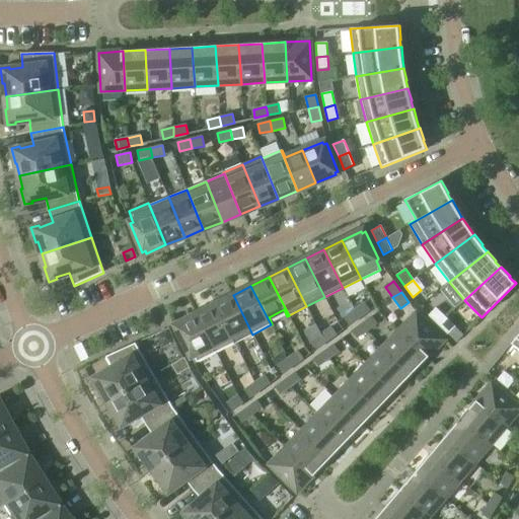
[(233,295),(215,304),(234,344),(252,335),(233,295)]
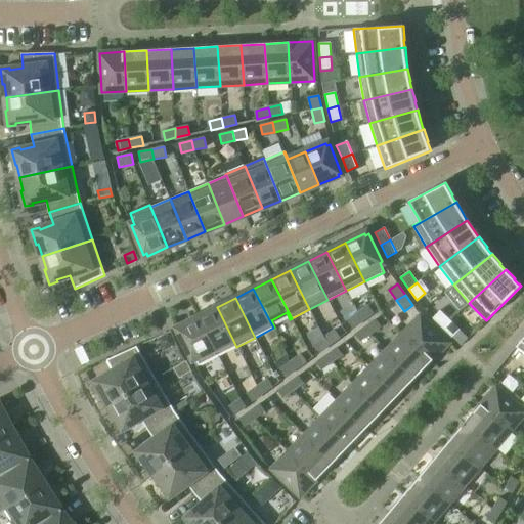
[(357,313),(363,321),(374,313),(367,305),(357,313)]
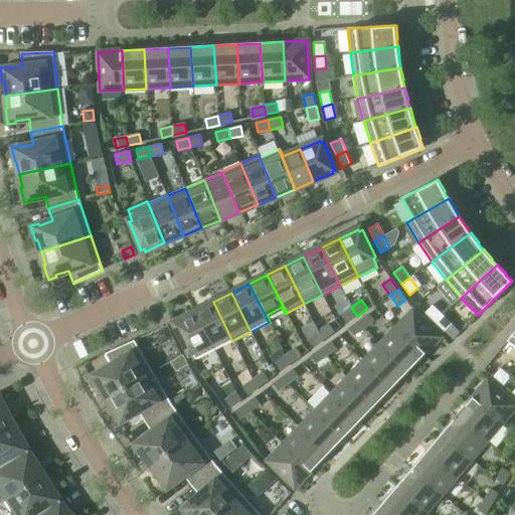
[(214,350),(232,341),(213,302),(195,312),(214,350)]
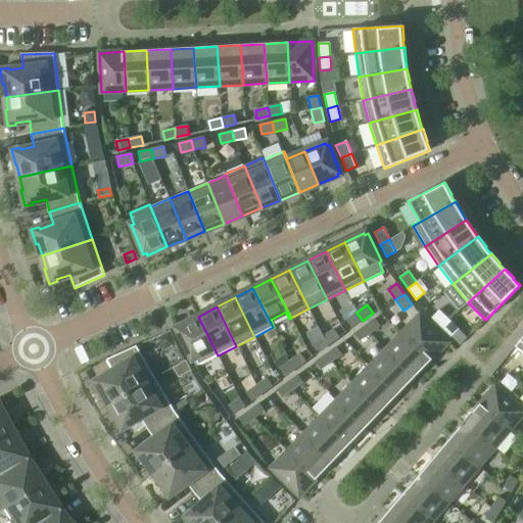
[(441,327),(448,320),(438,310),(431,318),(441,327)]
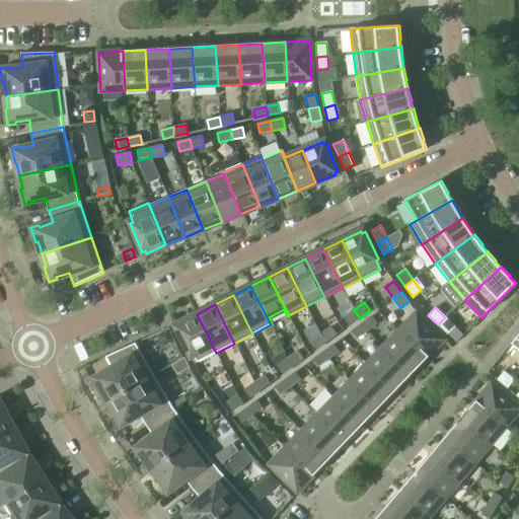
[(349,325),(360,318),(354,310),(344,317),(349,325)]
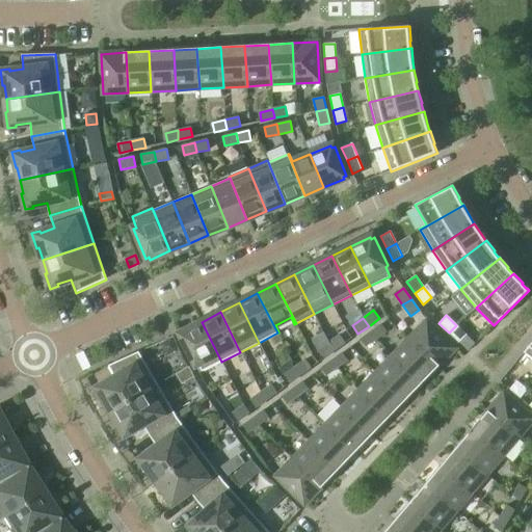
[(409,338),(439,366),(455,348),(426,320),(409,338)]
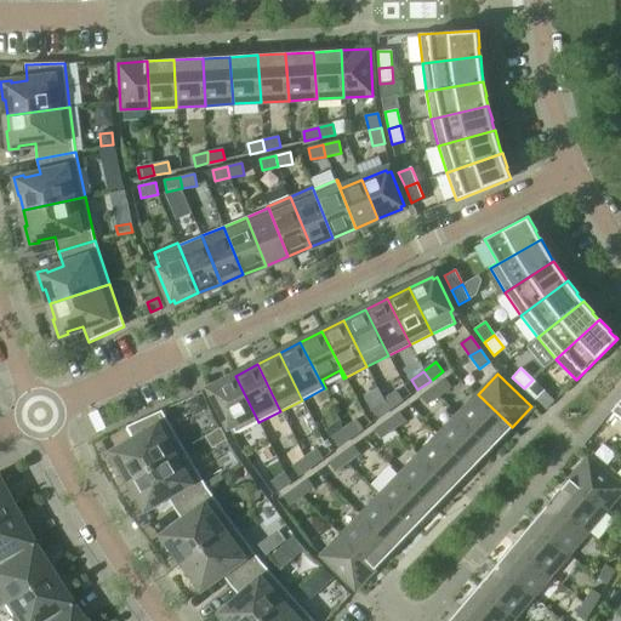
[(235,433),(258,422),(235,376),(212,387),(214,389),(210,392),(227,425),(231,422),(235,433)]
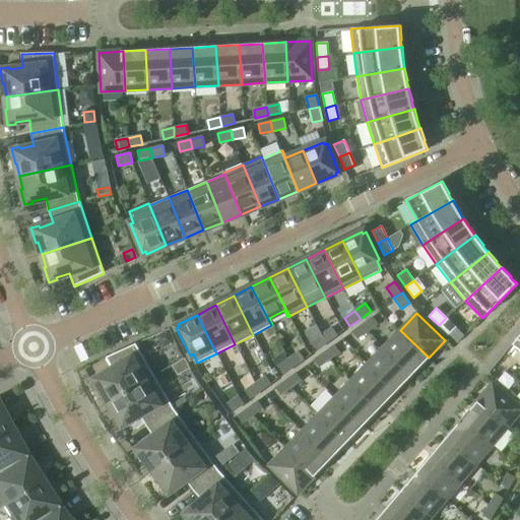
[(373,317),(363,324),(368,331),(378,324),(373,317)]
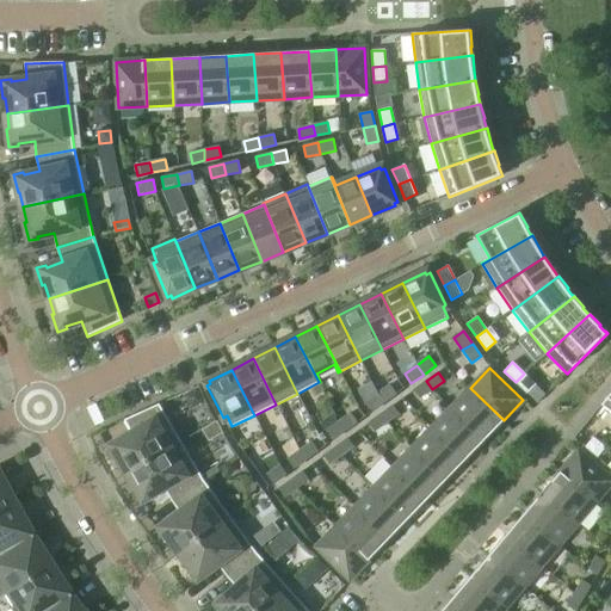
[(524,374),(516,382),(526,394),(536,384),(524,374)]
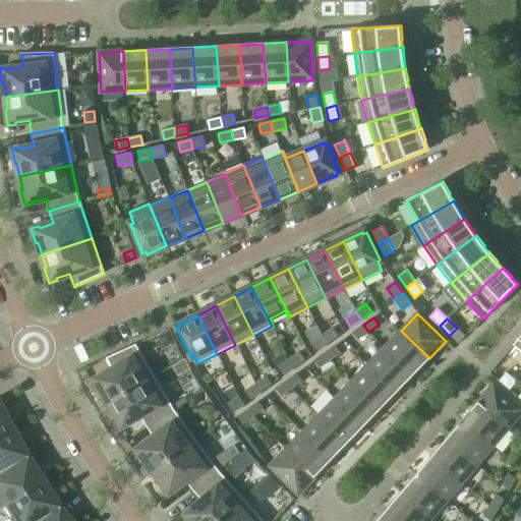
[(363,325),(352,333),(358,340),(368,332),(363,325)]
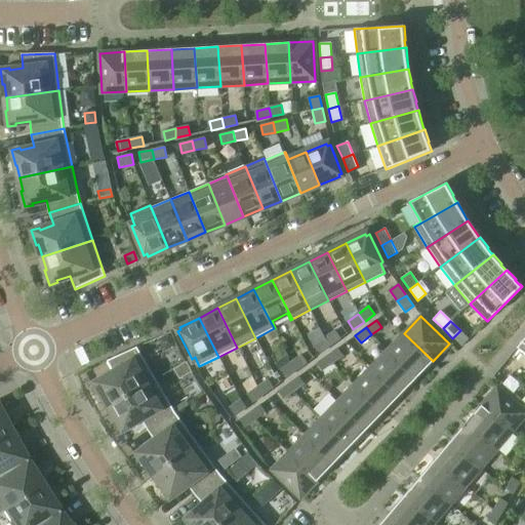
[(324,337),(330,346),(340,338),(334,330),(324,337)]
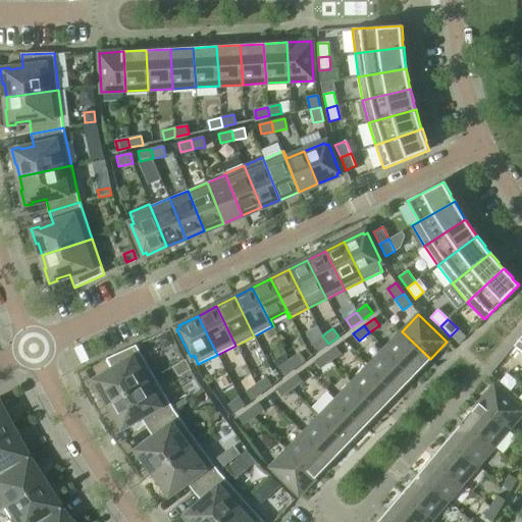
[(414,376),(430,359),(402,331),(385,349),(414,376)]
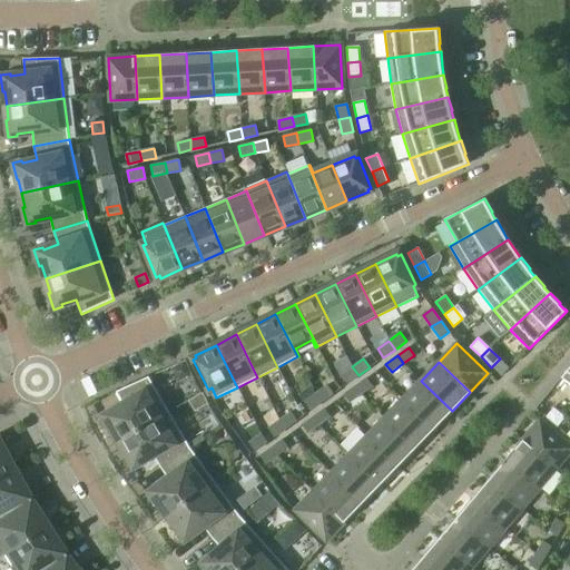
[(184,364),(173,370),(176,376),(182,379),(188,375),(184,364)]
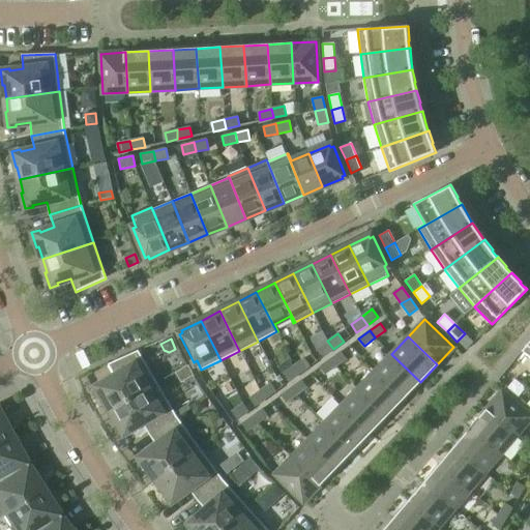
[(323,357),(333,349),(327,341),(317,349),(323,357)]
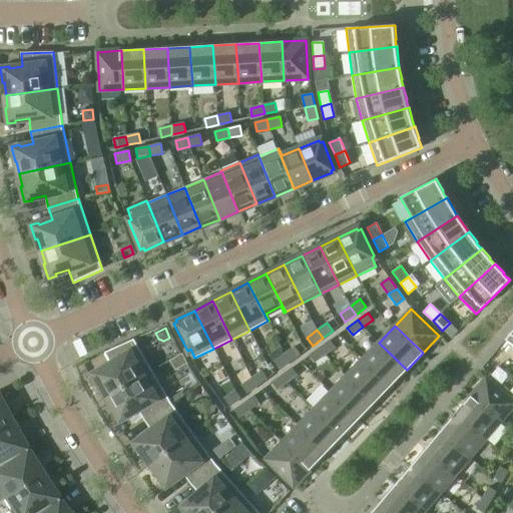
[(107,397),(152,371),(133,339),(104,352),(111,364),(99,371),(98,369),(91,373),(99,387),(100,386),(107,397)]
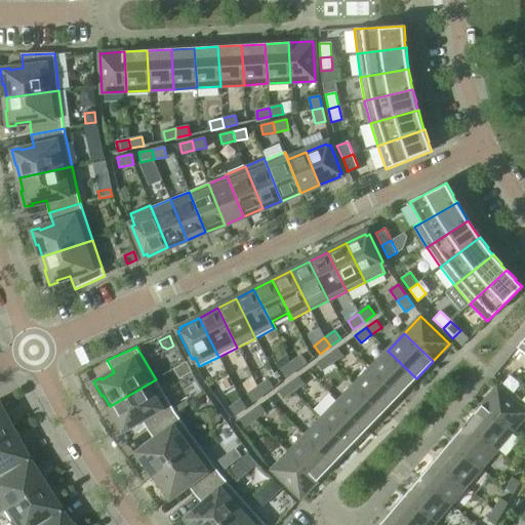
[(337,348),(327,356),(332,363),(342,356),(337,348)]
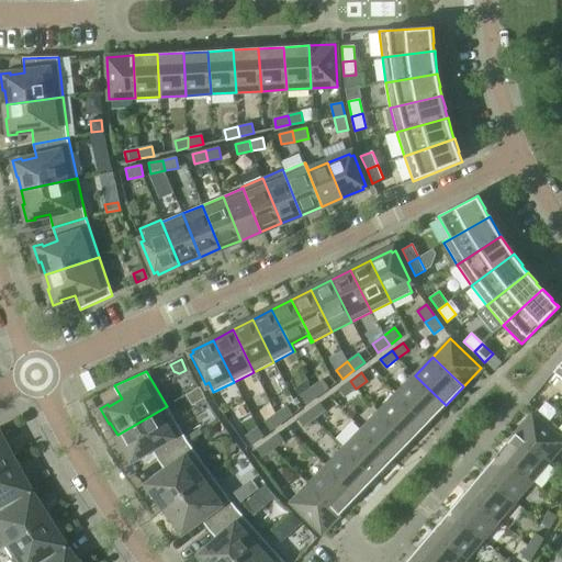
[(428,424),(446,405),(415,375),(397,393),(428,424)]
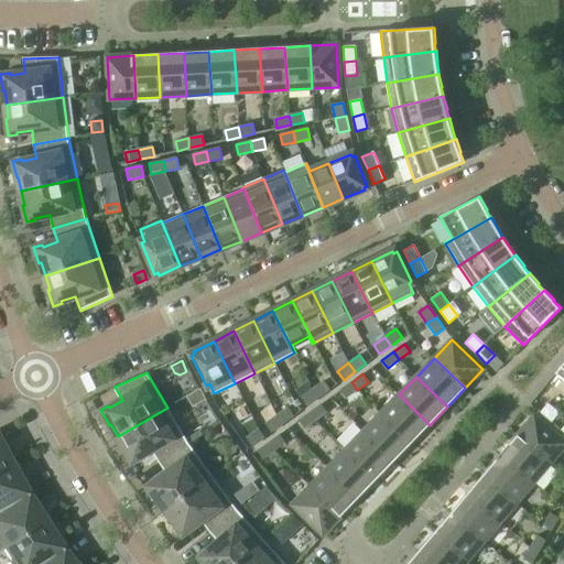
[(312,389),(318,398),(329,390),(324,381),(312,389)]
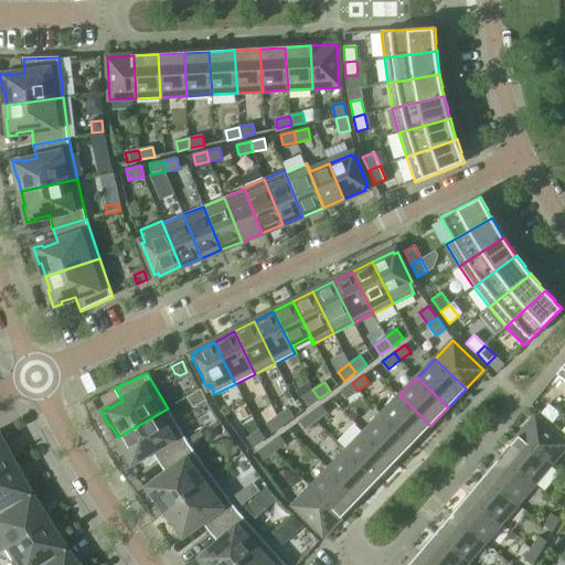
[(352,383),(341,391),(347,398),(358,391),(352,383)]
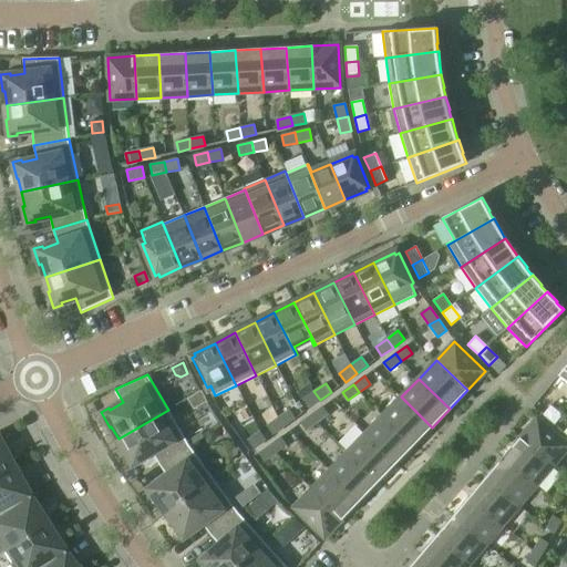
[(309,409),(320,400),(313,391),(302,400),(309,409)]
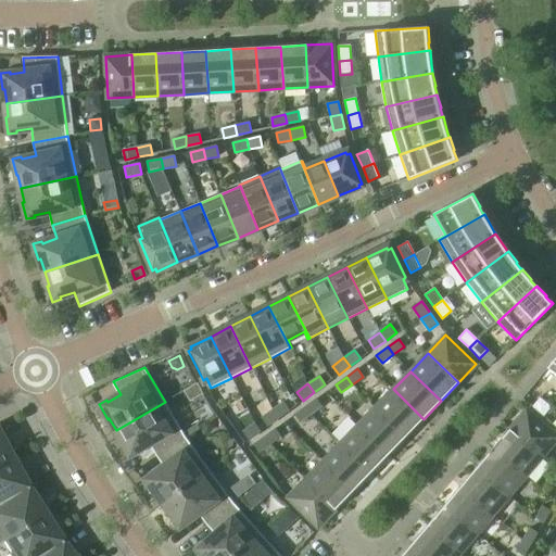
[(193,387),(185,392),(188,399),(193,401),(199,396),(193,387)]
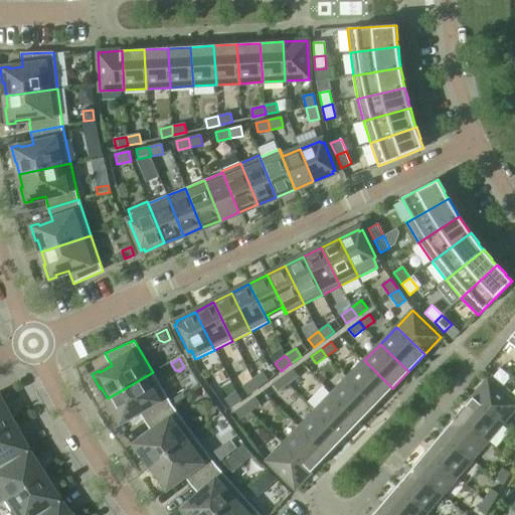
[(376,404),(392,388),(364,360),(348,377),(376,404)]
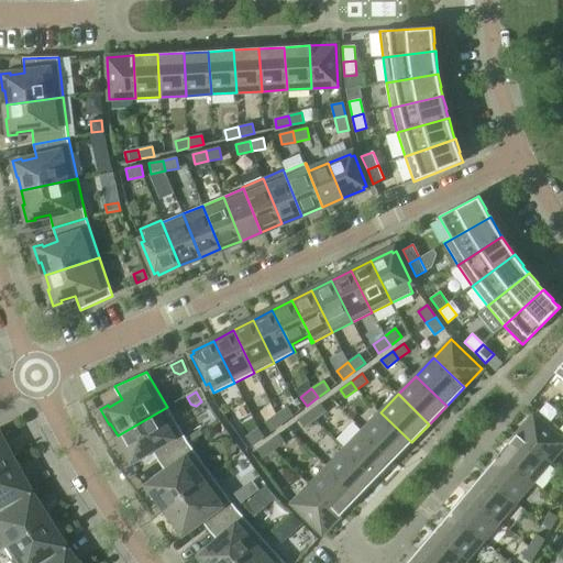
[(550,421),(558,412),(547,403),(539,411),(550,421)]
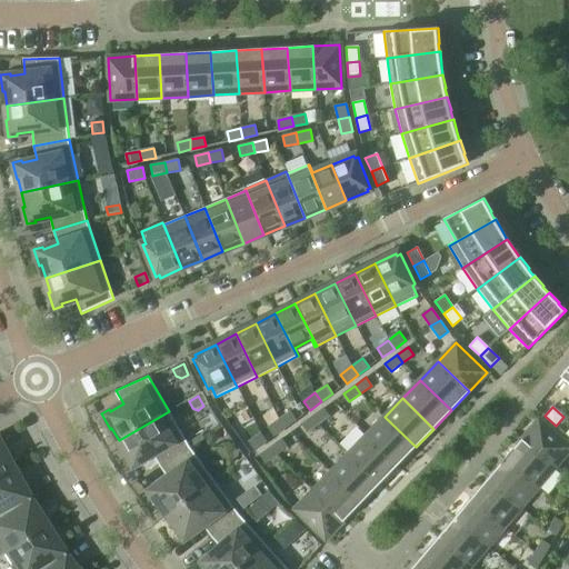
[(323,408),(312,416),(318,425),(330,416),(323,408)]
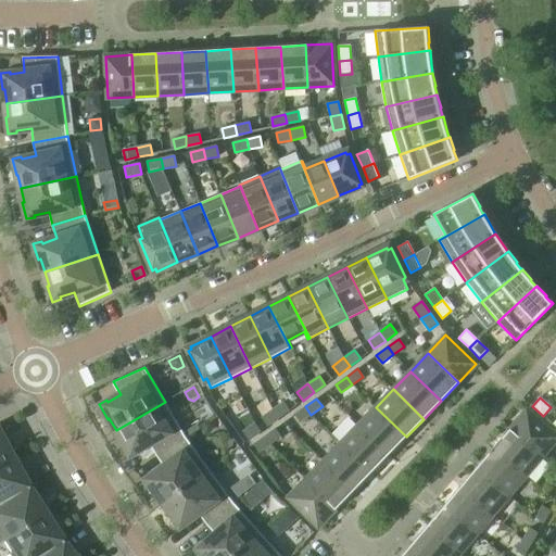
[(156,456),(185,437),(165,402),(116,430),(124,442),(122,443),(130,457),(138,453),(137,451),(149,443),(156,456)]
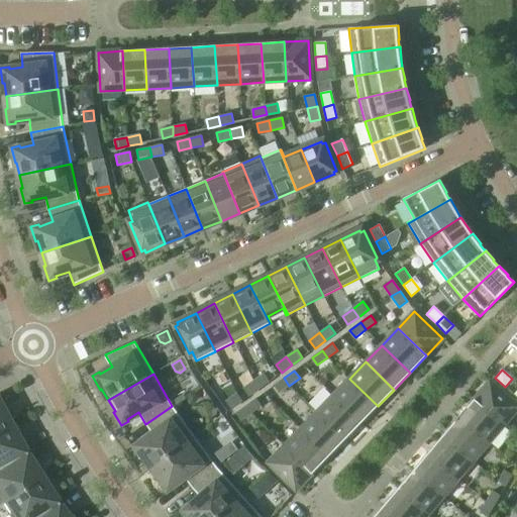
[(253,381),(259,389),(270,382),(264,374),(253,381)]
